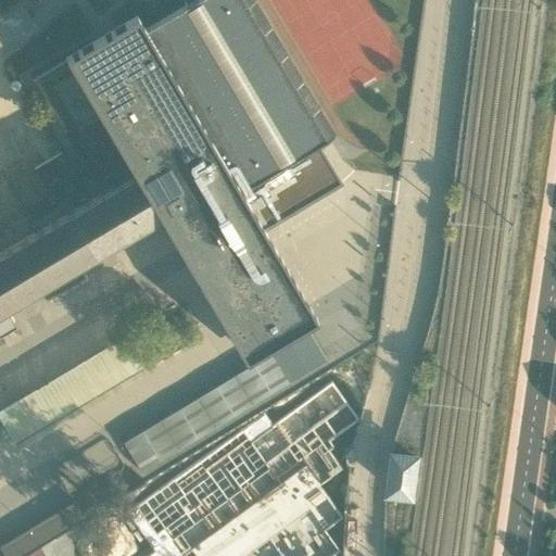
[(0,335),(15,327),(4,310),(160,217),(243,359),(314,317),(263,230),(341,184),(317,144),(333,135),(252,0),(193,0),(143,30),(135,15),(101,34),(64,57),(65,60),(32,79),(93,185),(114,174),(118,181),(0,252),(0,335)]
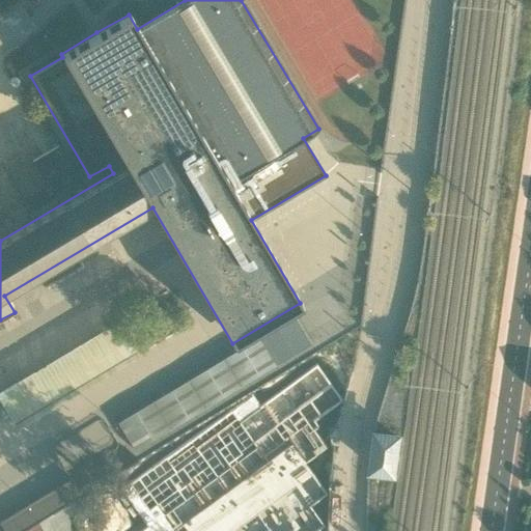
[(134,451),(309,345),(291,316),(116,422),(134,451)]
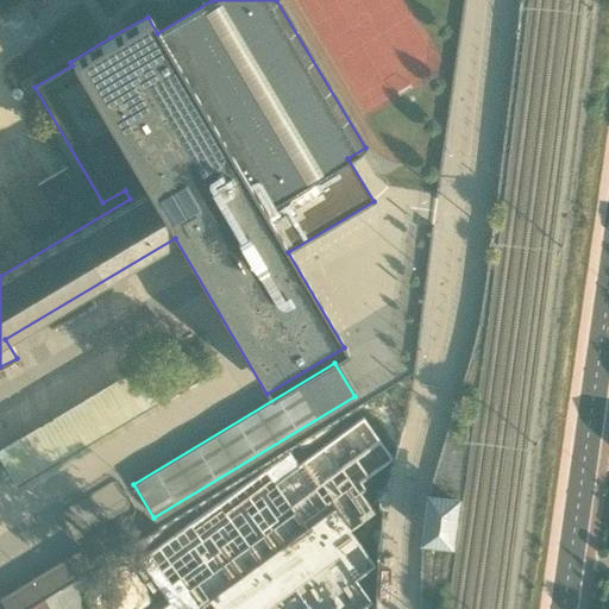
[(158,412),(133,369),(0,447),(0,464),(18,494),(158,412)]
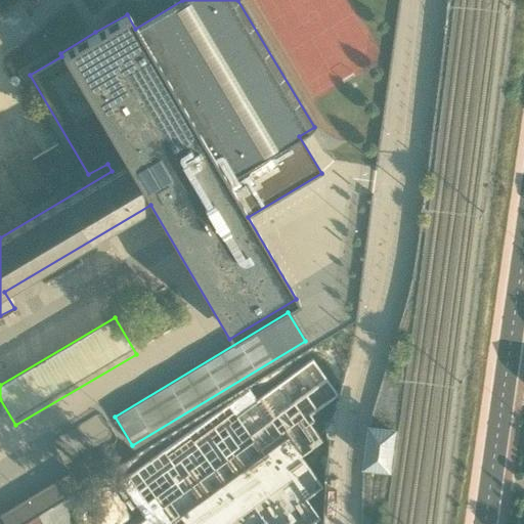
[(399,428),(368,423),(362,469),(392,474),(399,428)]
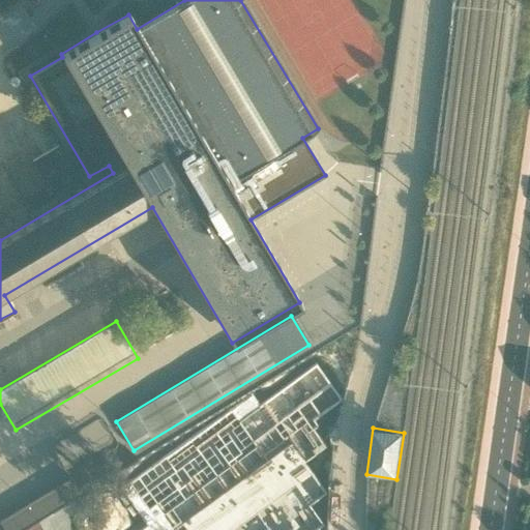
[(70,477),(0,520),(0,523),(4,529),(18,529),(80,492),(70,477)]
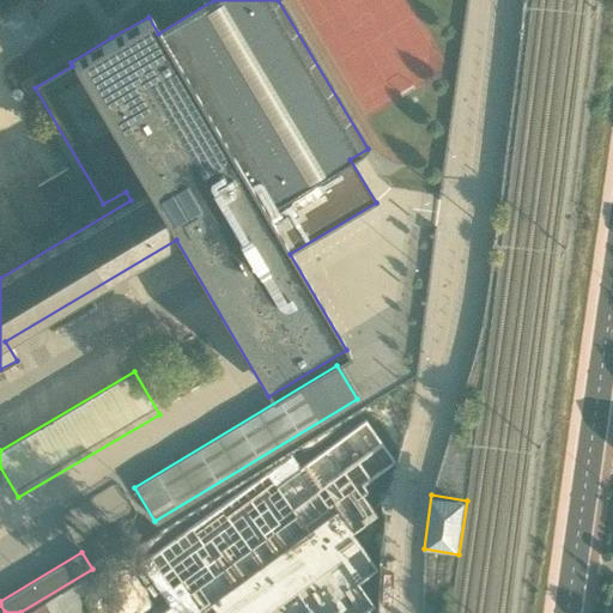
[(85,612),(89,611),(73,586),(25,612),(85,612)]
